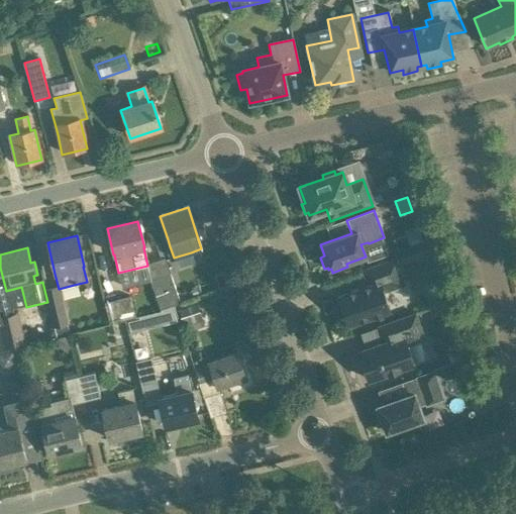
[(338,297),(348,325),(390,311),(383,293),(404,286),(395,261),(363,272),(368,287),(338,297)]
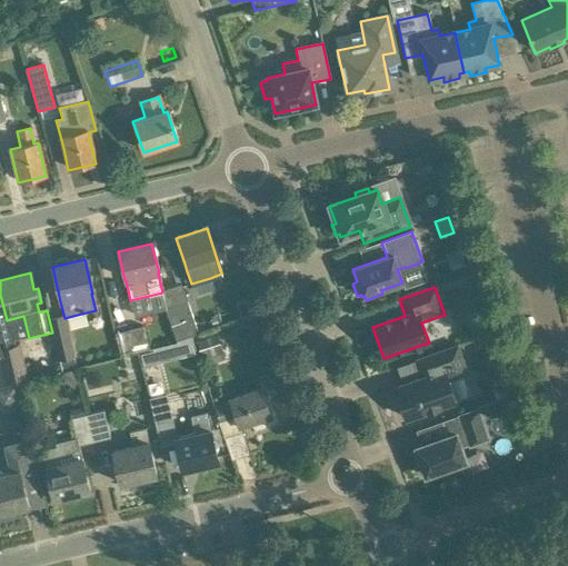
[(167,311),(178,343),(189,338),(198,335),(187,304),(167,311)]
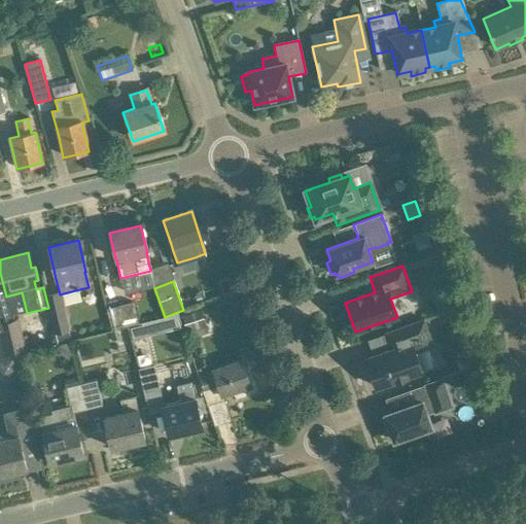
[(59,292),(45,295),(48,308),(54,330),(67,328),(59,292)]
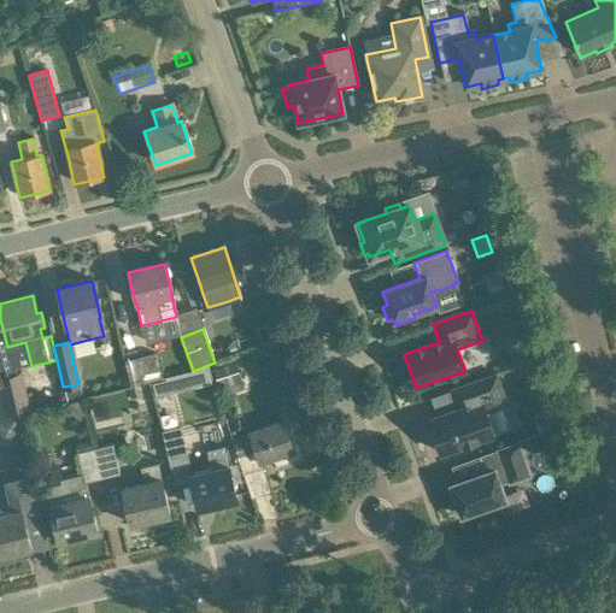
[(123,359),(129,385),(159,378),(158,372),(168,370),(162,345),(150,348),(150,352),(123,359)]
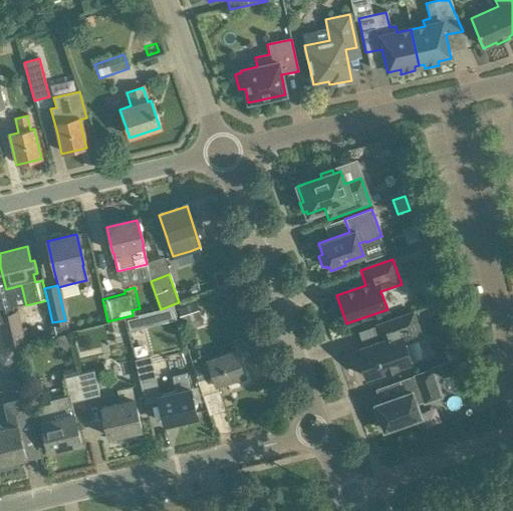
[(161,310),(159,310),(163,324),(176,320),(171,305),(161,309),(161,310)]
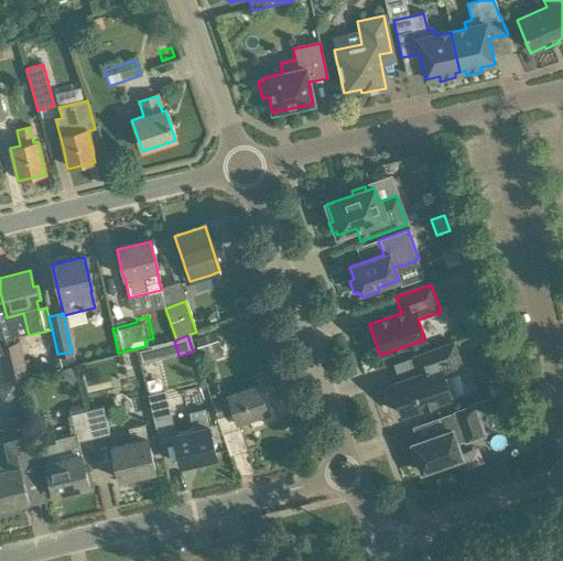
[(19,343),(0,347),(1,355),(7,385),(26,380),(19,343)]
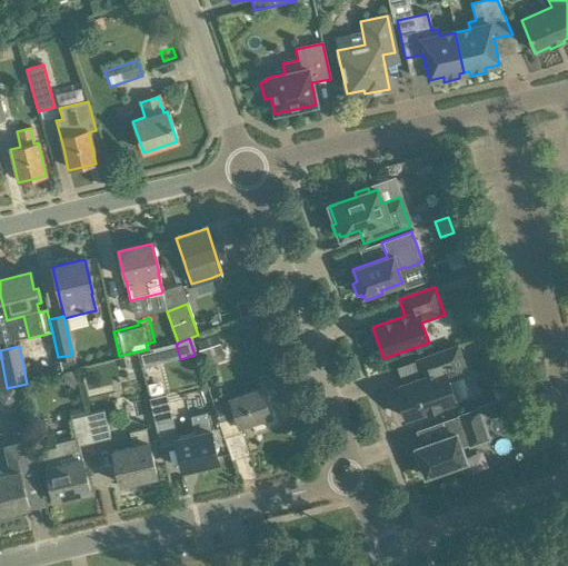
[(449,404),(445,389),(450,387),(448,380),(466,374),(456,347),(416,361),(421,378),(394,388),(405,419),(449,404)]
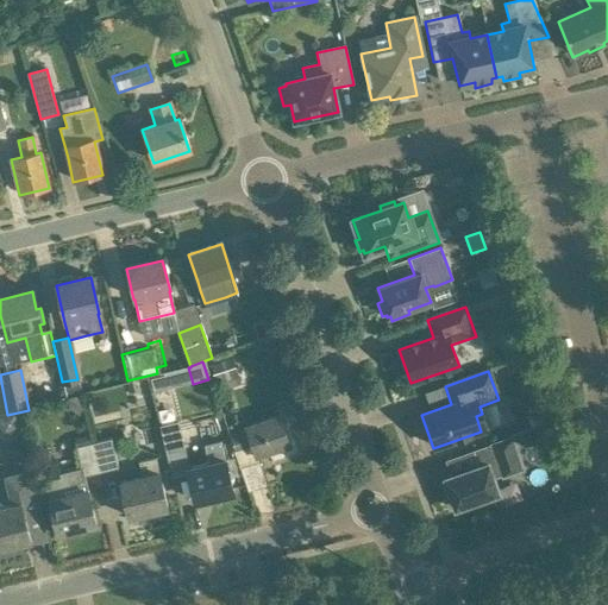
[(167,390),(163,377),(150,380),(154,394),(167,390)]
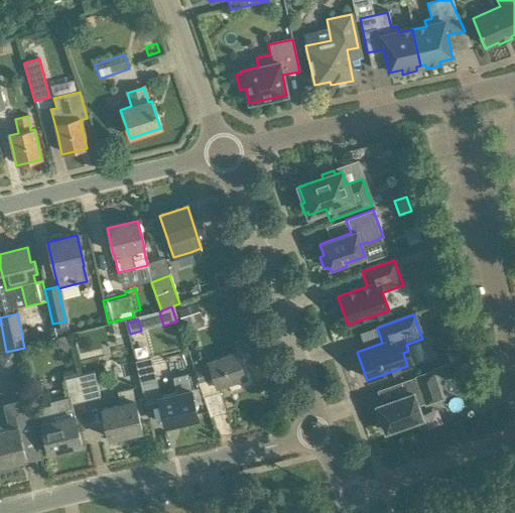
[(75,336),(79,354),(91,351),(87,333),(75,336)]
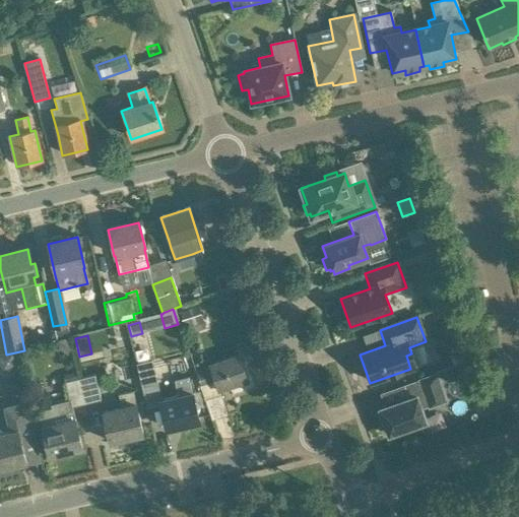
[(200,386),(214,382),(217,391),(246,381),(238,357),(209,366),(210,369),(195,374),(200,386)]
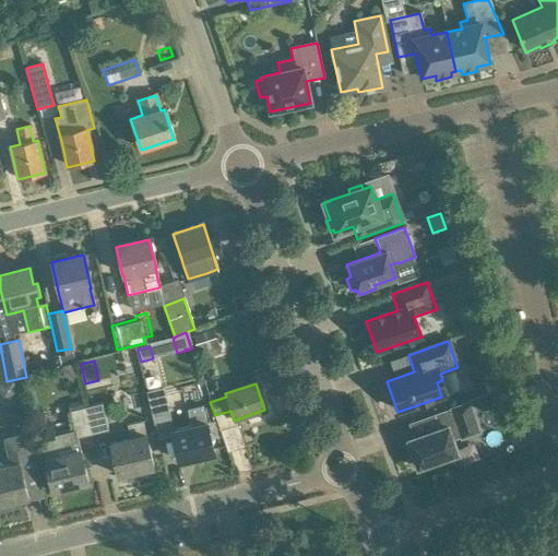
[(145,389),(152,420),(166,416),(159,386),(145,389)]
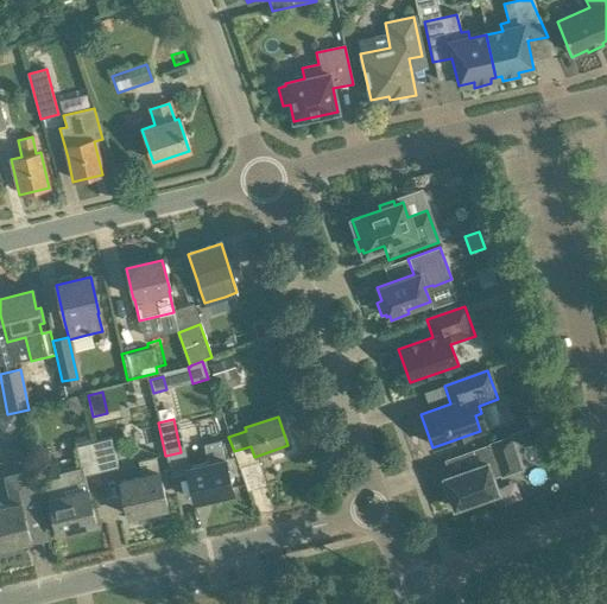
[(109,437),(92,440),(100,471),(117,468),(109,437)]
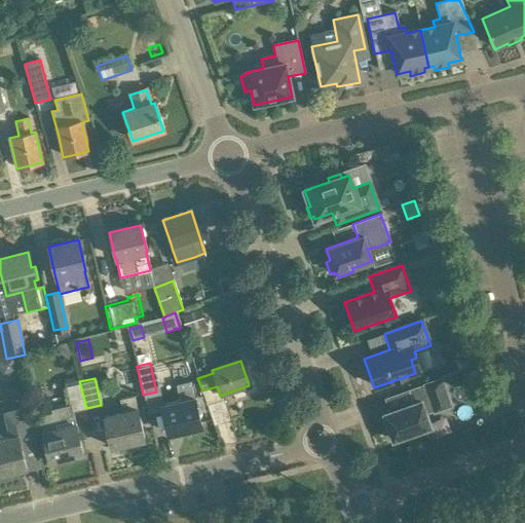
[(389,440),(392,439),(392,440),(397,438),(399,442),(416,436),(415,432),(429,426),(425,414),(451,407),(441,379),(423,385),(408,391),(412,404),(383,414),(387,423),(383,424),(389,440)]
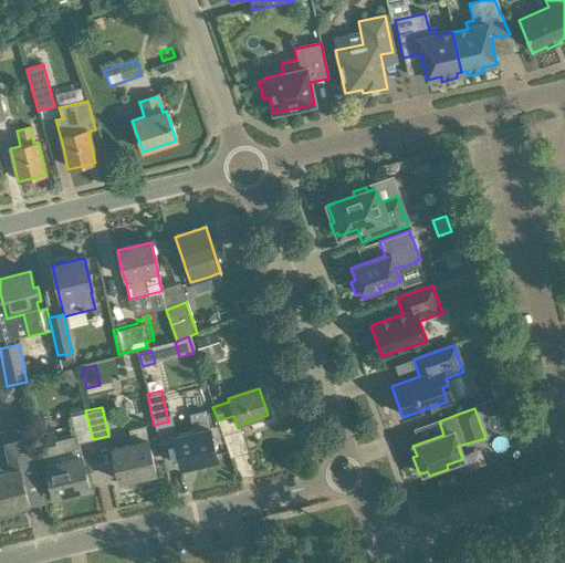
[(93,439),(85,410),(69,415),(74,437),(76,444),(77,442),(93,439)]
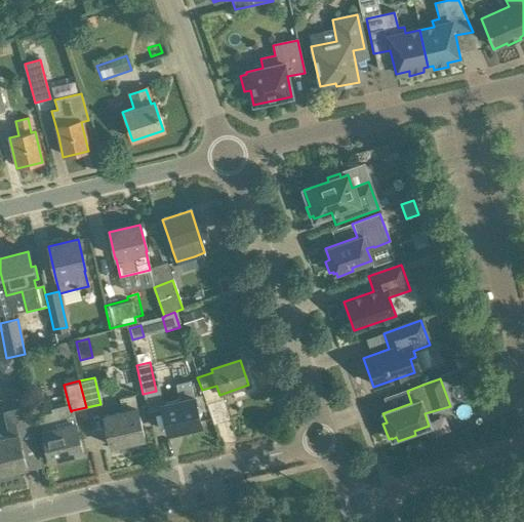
[(179,399),(160,404),(162,410),(167,434),(200,426),(194,396),(193,397),(189,382),(176,385),(179,399)]
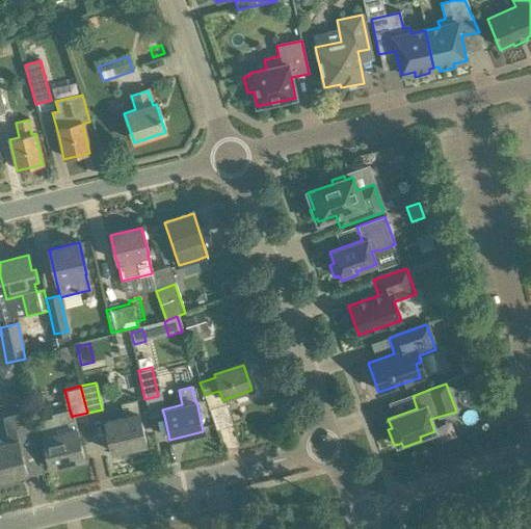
[(125,417),(104,422),(111,453),(145,445),(135,400),(122,403),(125,417)]
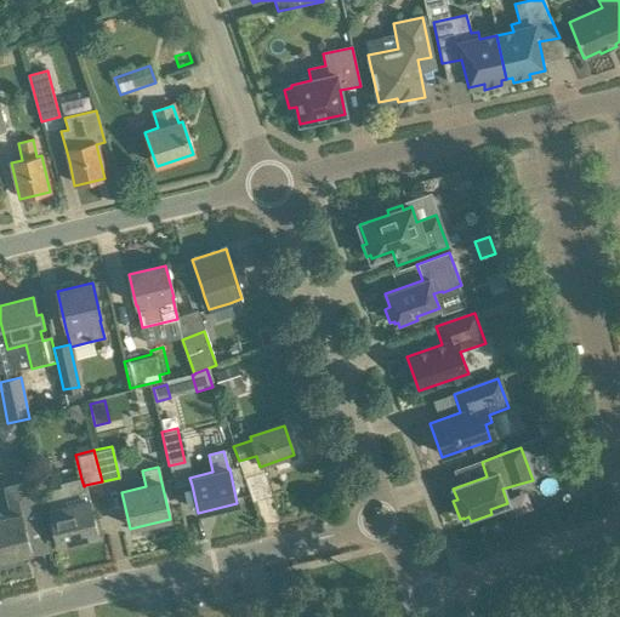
[(245,479),(252,503),(271,497),(263,474),(245,479)]
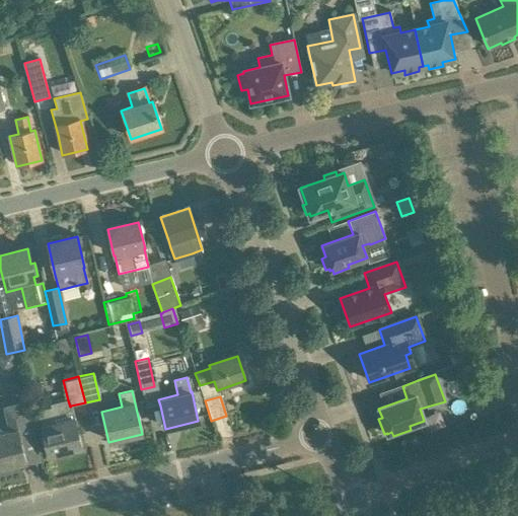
[(70,407),(68,400),(50,404),(51,408),(38,411),(48,456),(52,456),(53,459),(67,456),(67,452),(81,449),(71,406),(70,407)]
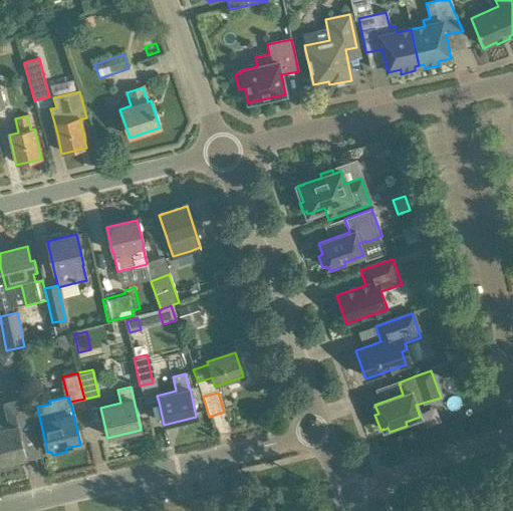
[(21,440),(34,437),(26,402),(3,408),(8,427),(0,429),(0,464),(25,458),(21,440)]
